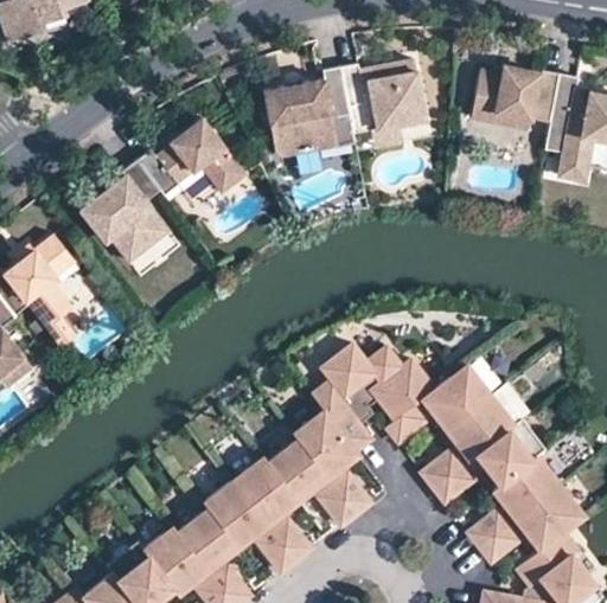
[(4,0),(5,0),(13,0),(14,5),(0,8),(0,21),(6,42),(43,30),(40,21),(66,13),(64,6),(83,0),(4,0)]
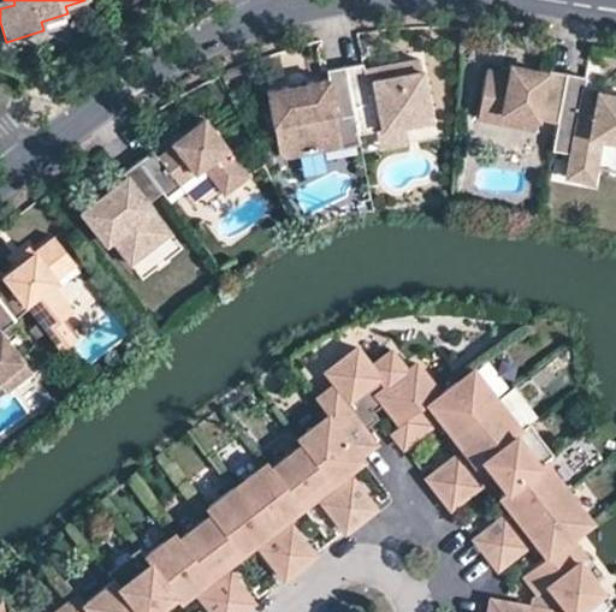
[(420,60),(379,67),(381,79),(366,83),(363,71),(362,64),(344,67),(354,117),(357,136),(375,132),(406,126),(431,122),(420,60)]
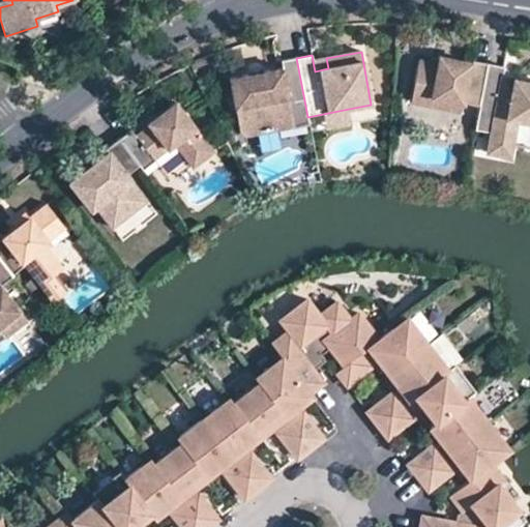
[(472,64),(438,57),(437,64),(418,61),(410,103),(461,113),(462,104),(479,107),(488,64),(472,61),(472,64)]
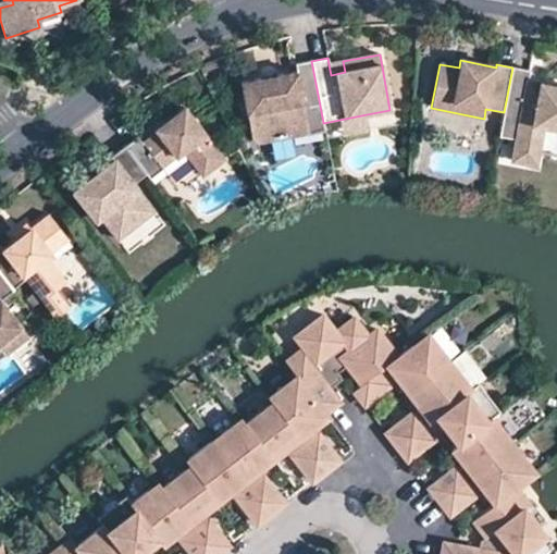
[(320,106),(311,61),(295,64),(297,72),(276,77),(276,79),(276,82),(276,83),(275,85),(276,89),(268,91),(267,87),(264,87),(262,85),(262,83),(261,81),(242,86),(246,106),(254,103),(257,113),(248,115),(256,142),(258,144),(272,142),(275,137),(276,137),(279,138),(281,138),(282,137),(284,136),(285,135),(289,137),(309,134),(304,108),(320,106)]
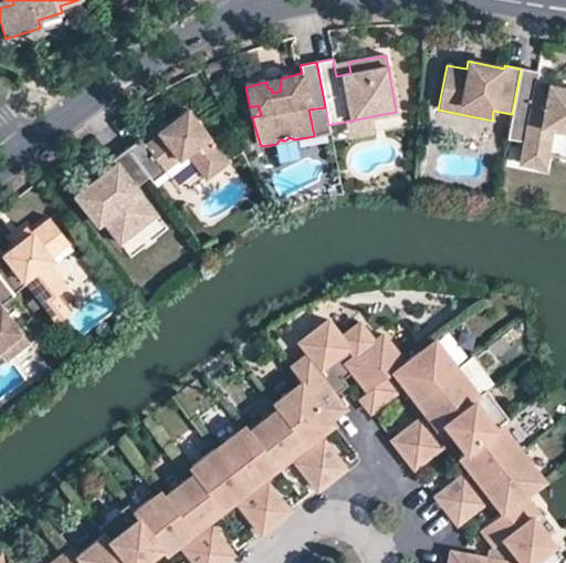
[(348,62),(334,65),(336,76),(350,73),(348,62)]
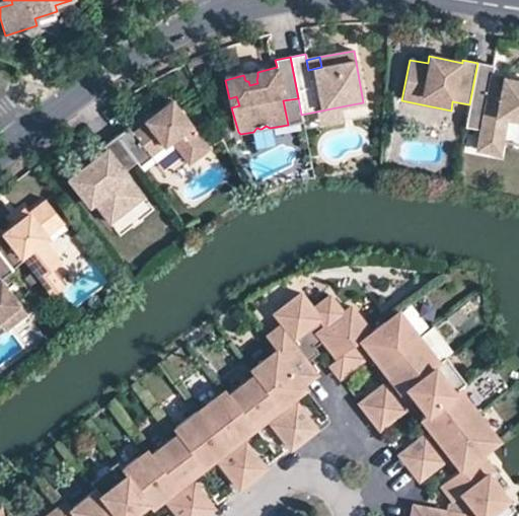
[(518,81),(503,78),(500,92),(489,89),(492,76),(494,66),(477,63),(469,104),(465,129),(479,131),(475,151),(499,156),(506,119),(518,121),(518,81)]
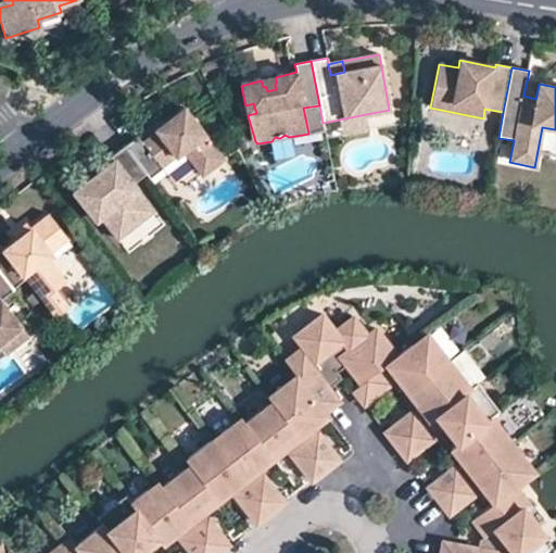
[(276,77),(261,80),(262,83),(262,85),(264,87),(266,87),(267,91),(276,89),(275,85),(276,83),(276,82),(276,79),(276,77)]
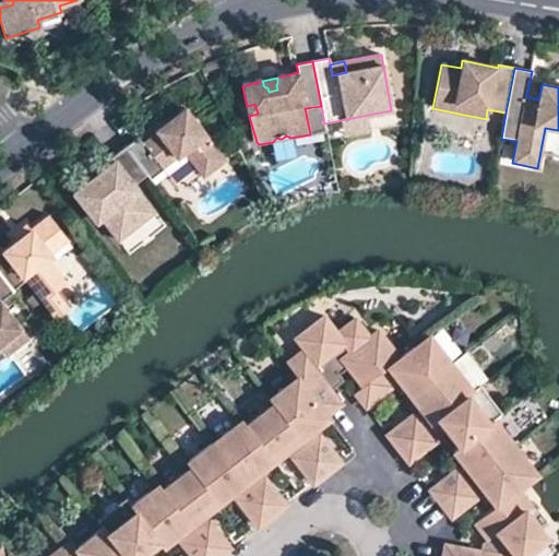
[(542,84),(530,82),(526,96),(538,99),(542,84)]
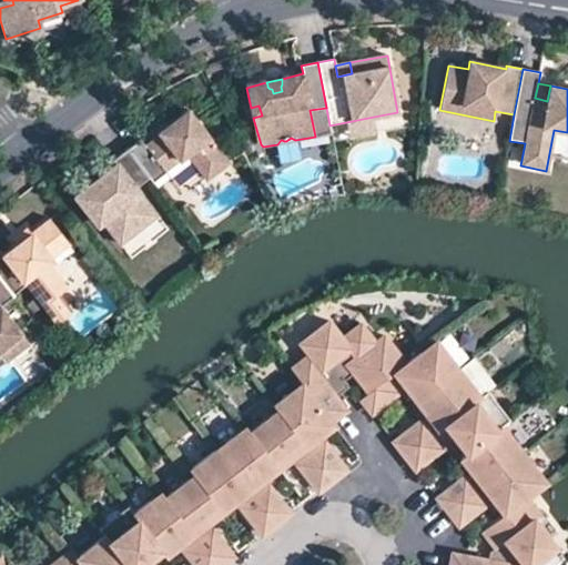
[(262,115),(259,106),(251,108),(251,110),(251,111),(251,113),(252,114),(252,115),(253,117),(253,118),(262,115)]
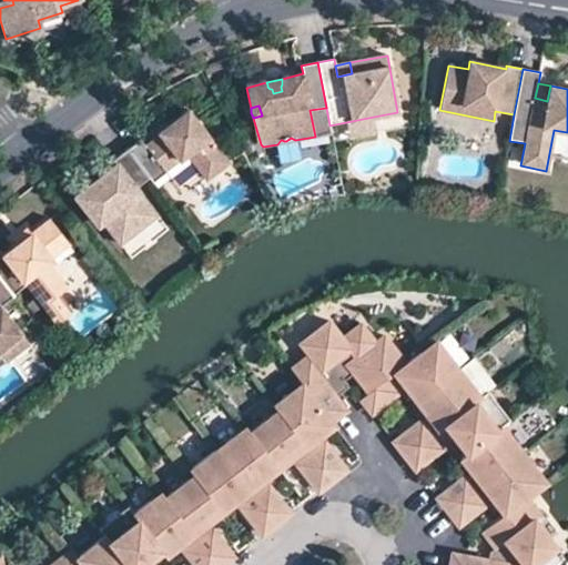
[(229,162),(188,109),(165,127),(171,133),(163,139),(160,134),(145,145),(140,139),(127,150),(149,178),(153,183),(166,172),(165,170),(186,153),(206,180),(229,162)]
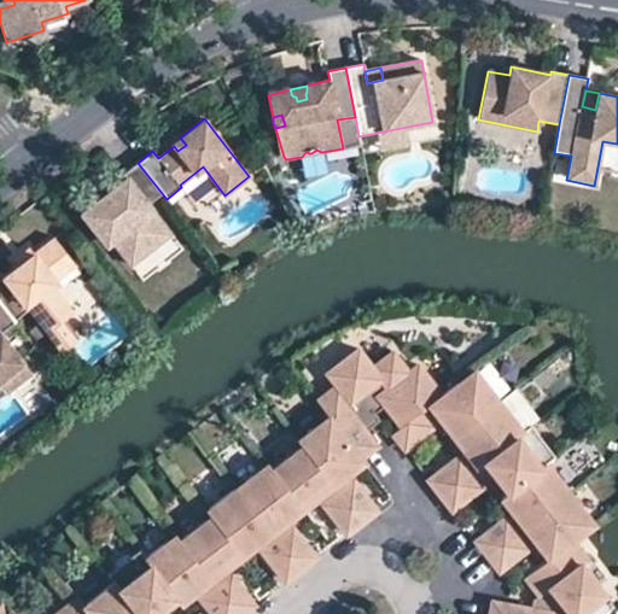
[(407,127),(377,133),(380,151),(409,145),(407,127)]
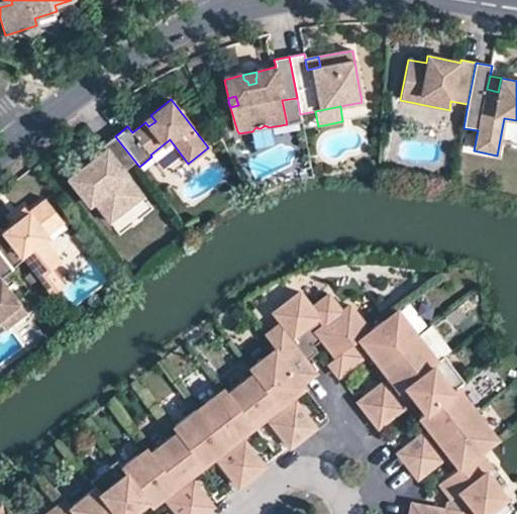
[(156,121),(150,115),(143,120),(145,122),(148,126),(156,121)]
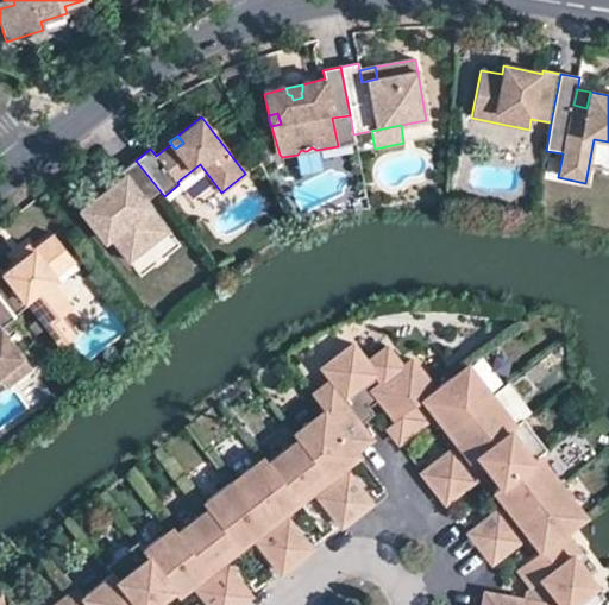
[(159,190),(136,161),(121,172),(124,175),(107,188),(112,194),(100,202),(95,196),(79,210),(104,243),(108,238),(129,263),(169,232),(145,201),(159,190)]
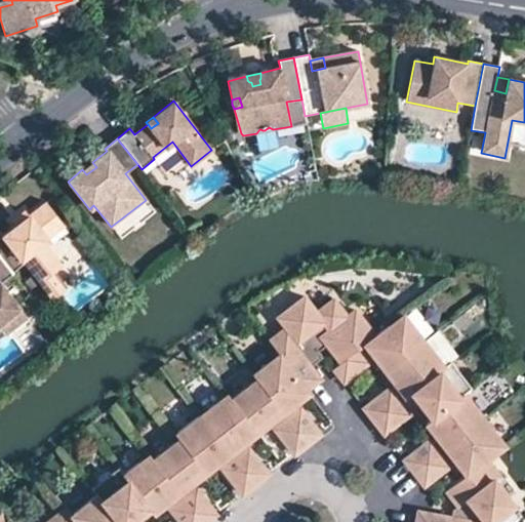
[(96,167),(92,162),(82,169),(86,174),(96,167)]
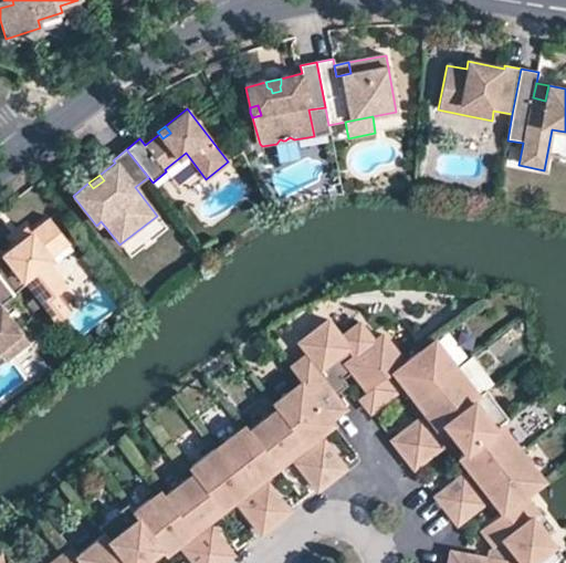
[(70,243),(50,218),(31,232),(16,244),(3,254),(0,250),(0,278),(12,294),(25,285),(42,308),(55,296),(66,288),(46,261),(70,243)]
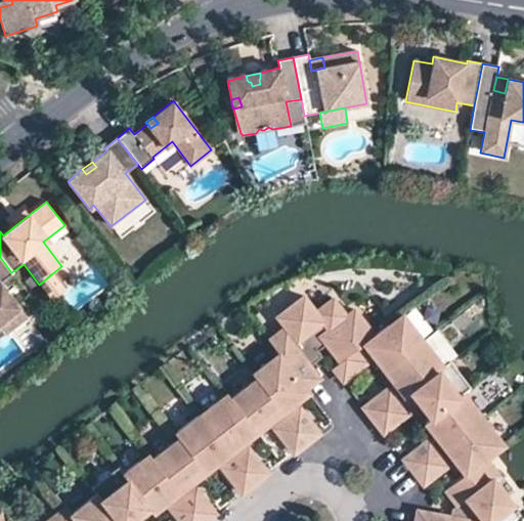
[(29,215),(25,211),(11,221),(14,226),(29,215)]
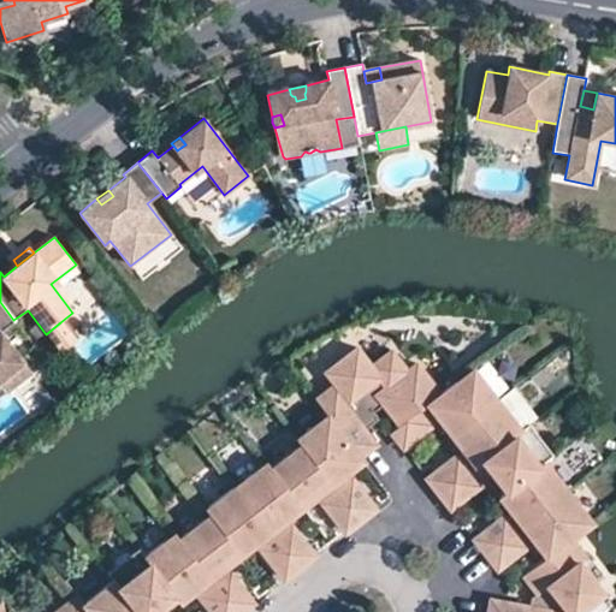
[(13,320),(0,302),(0,387),(5,394),(31,373),(0,333),(16,322),(13,320)]
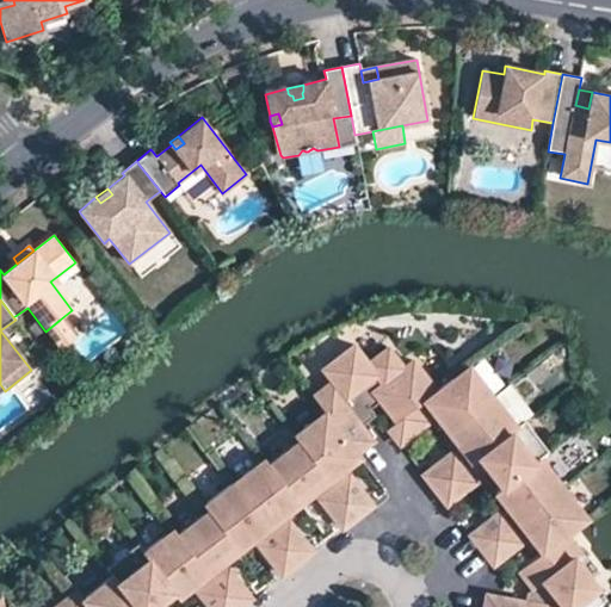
[(75,339),(60,320),(45,332),(60,351),(75,339)]
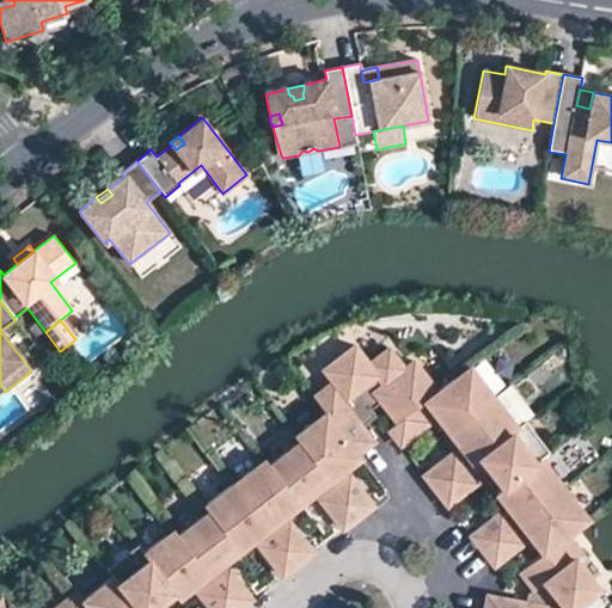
[(369,363),(355,345),(324,369),(334,382),(313,398),(325,413),(354,450),(357,454),(373,442),(373,441),(362,428),(354,417),(367,406),(369,410),(381,401),(397,423),(438,392),(415,361),(405,368),(389,348),(369,363)]
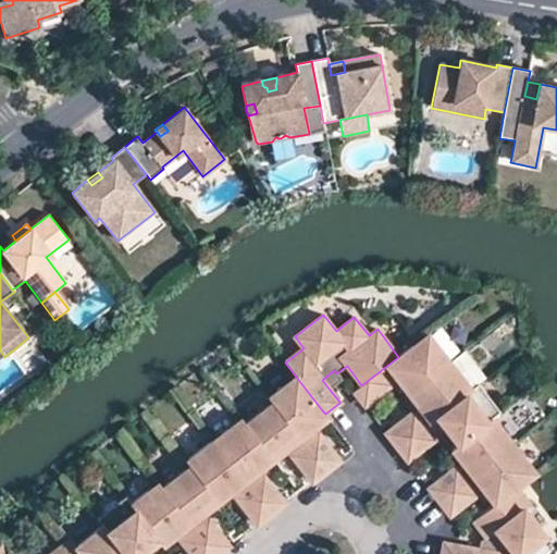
[(449,362),(428,334),(398,357),(361,385),(354,392),(364,405),(371,399),(391,384),(390,383),(396,378),(403,372),(415,389),(449,362)]
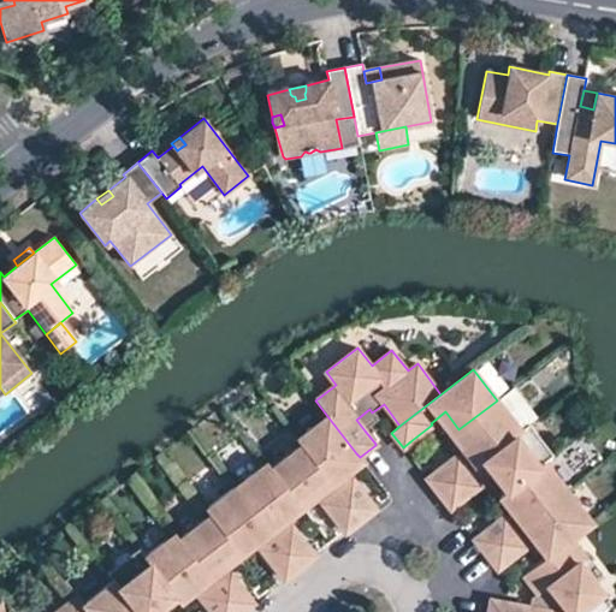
[(521,431),(497,400),(458,429),(473,447),(466,453),(458,459),(456,457),(436,474),(427,480),(439,494),(521,431)]
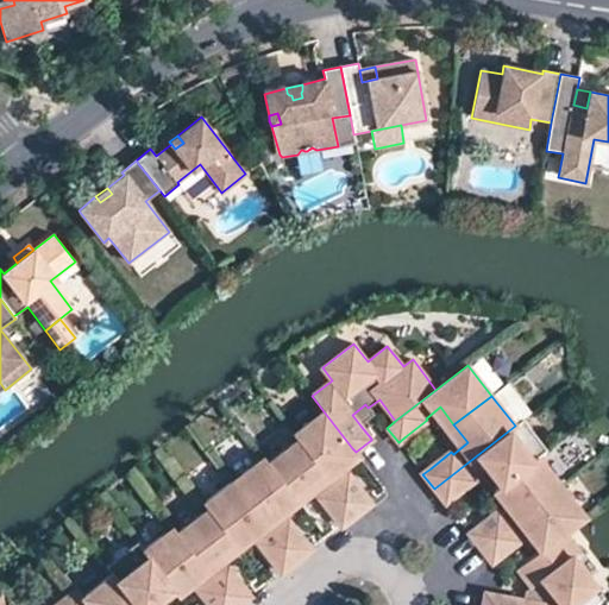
[(374,415),(368,408),(365,404),(352,415),(360,426),(374,415)]
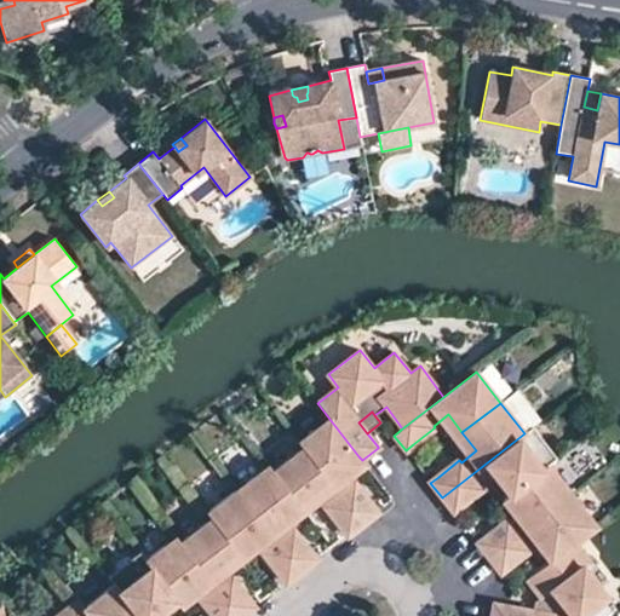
[(461,432),(448,414),(441,420),(455,438),(461,432)]
